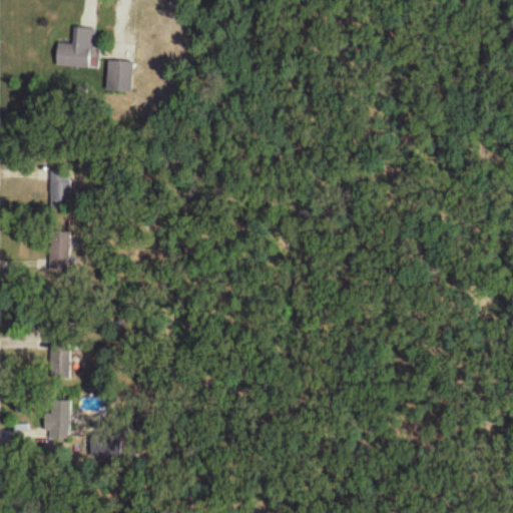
[(56,68),(91,70),(94,31),(77,30),(76,47),(57,46),(56,68)]
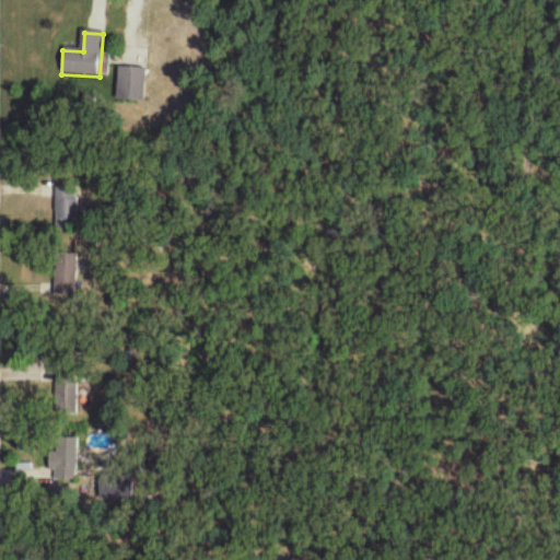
[(143,103),(144,70),(117,69),(117,102),(143,103)]
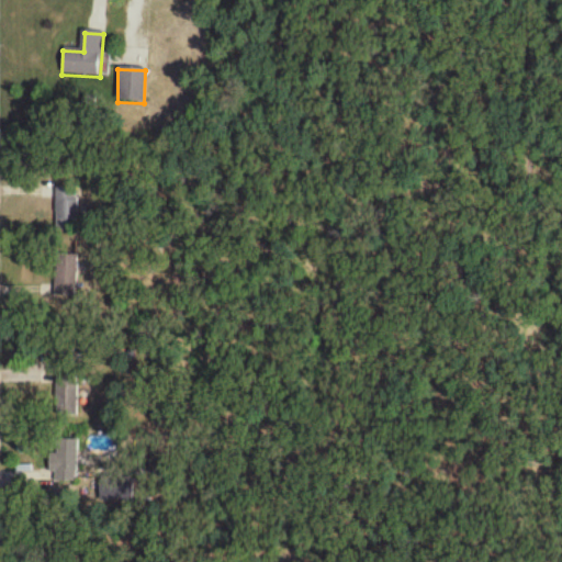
[(57,189),(57,229),(81,229),(81,189),(57,189)]
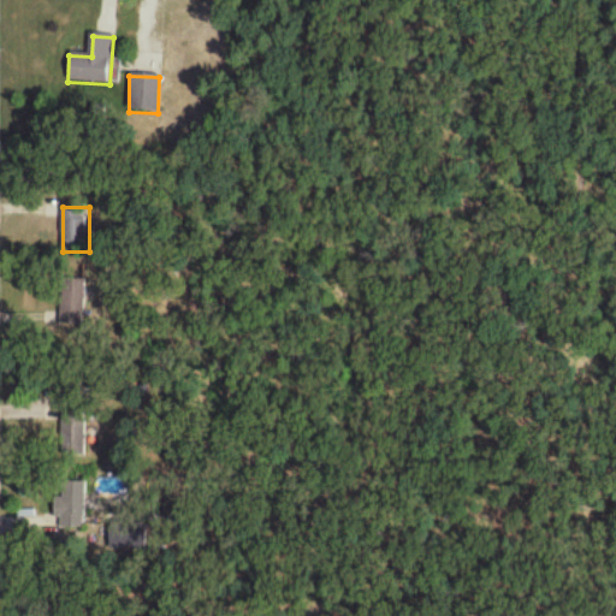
[(60,282),(60,329),(86,329),(86,282),(60,282)]
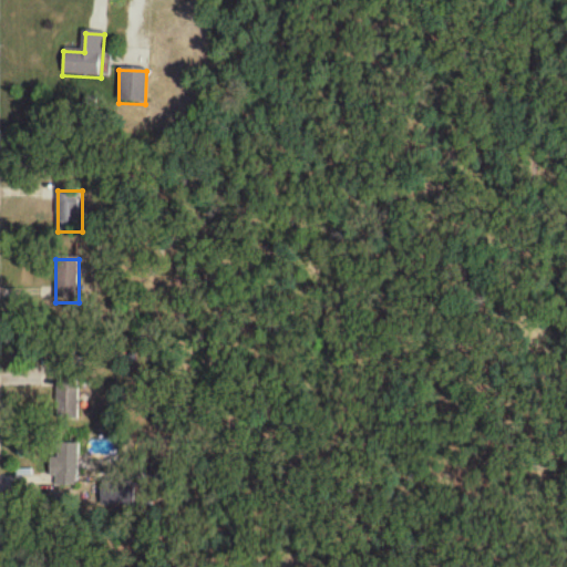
[(57,421),(80,421),(80,388),(57,388),(57,421)]
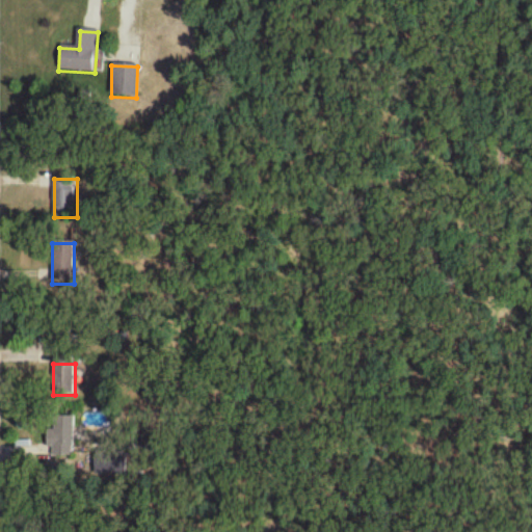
[(74,417),(53,417),(53,457),(74,457),(74,417)]
